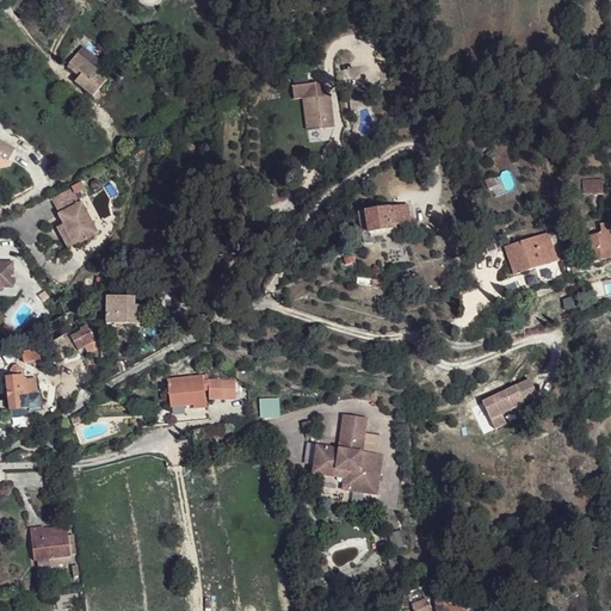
[(71,65),(82,74),(80,78),(76,82),(94,97),(99,91),(106,81),(98,74),(100,71),(105,66),(84,48),(71,65)]
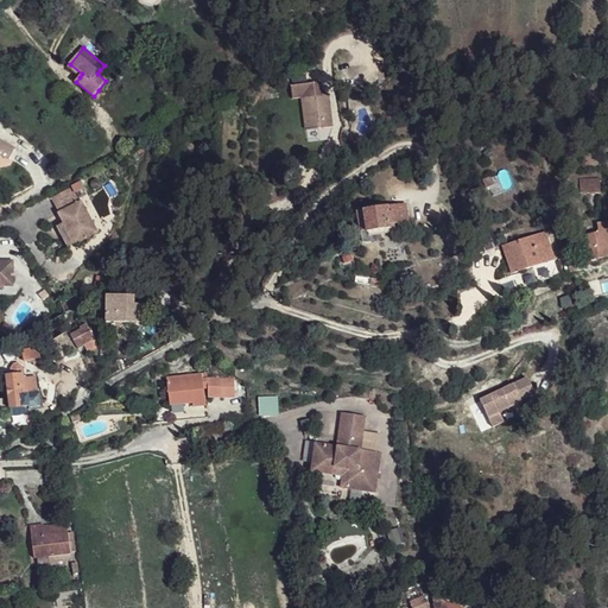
[(82,74),(70,64),(68,68),(80,77),(82,74)]
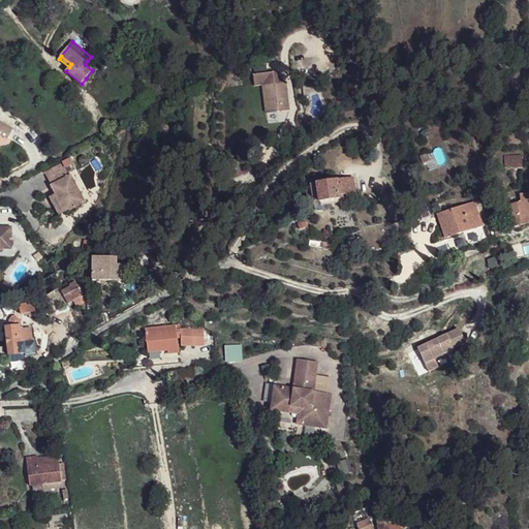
[(85,64),(92,70),(95,68),(87,61),(85,64)]
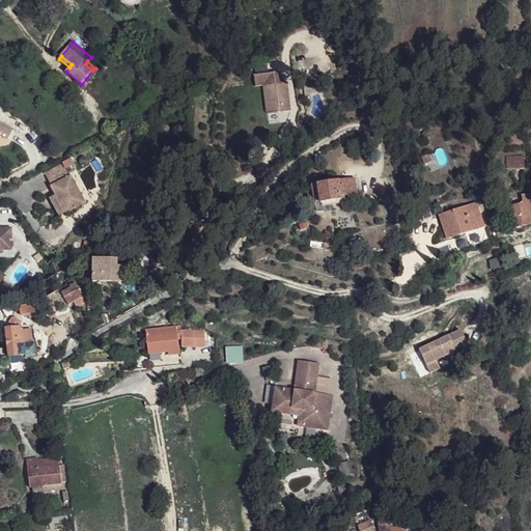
[(256,86),(262,86),(267,114),(288,112),(284,73),(254,76),(256,86)]
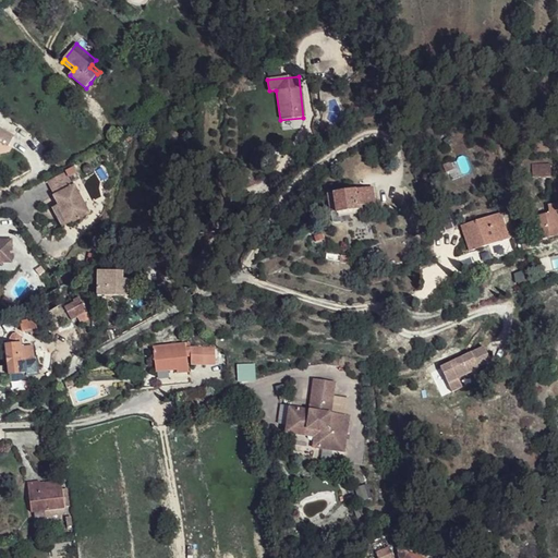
[(0,144),(2,142),(9,146),(14,137),(0,129),(0,144)]
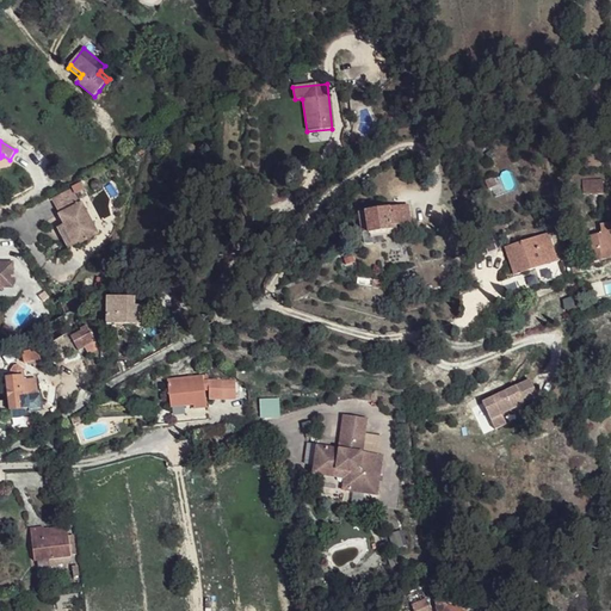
[(485,181),(489,190),(498,186),(493,178),(485,181)]
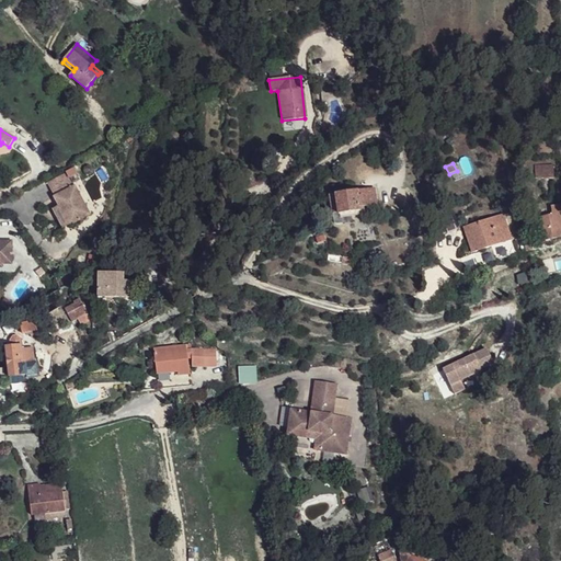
[(536,167),(535,179),(554,180),(553,171),(550,171),(550,167),(536,167)]
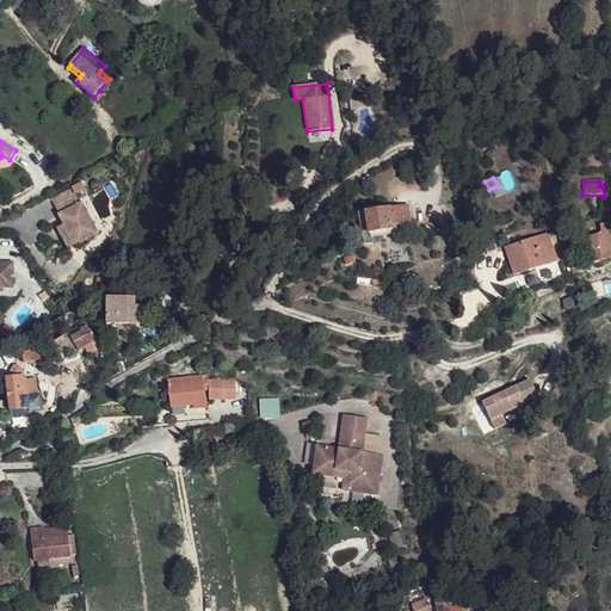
[(51,202),(59,215),(81,202),(74,189),(51,202)]
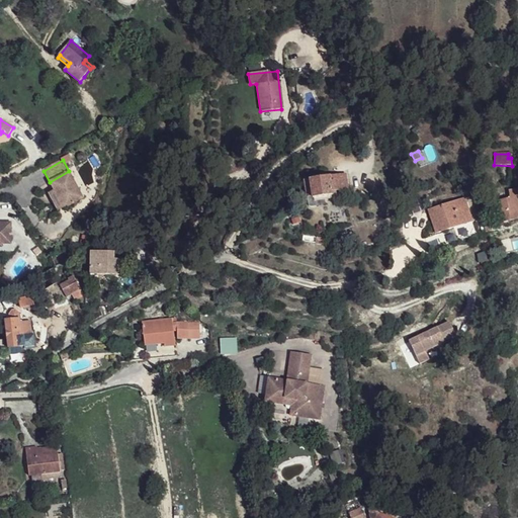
[(69,171),(50,182),(55,190),(64,207),(83,196),(69,171)]
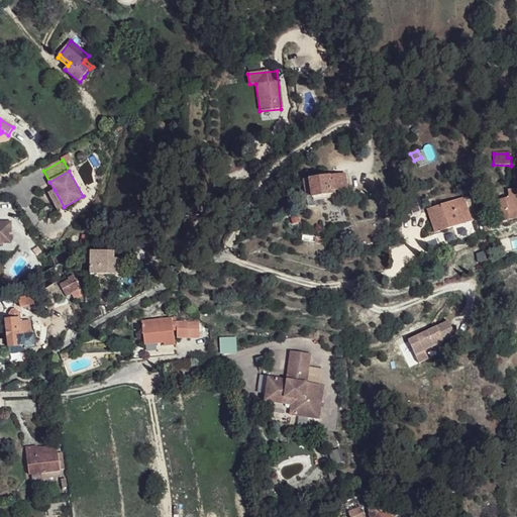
[(310,180),(313,199),(332,196),(332,195),(335,194),(335,192),(347,189),(347,184),(345,174),(310,180)]
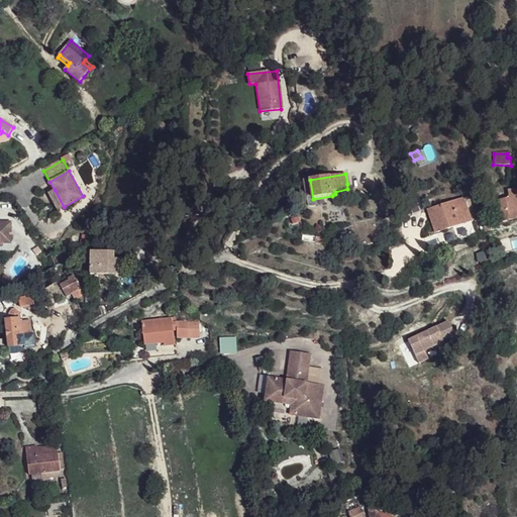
[(55,190),(49,193),(59,210),(64,207),(55,190)]
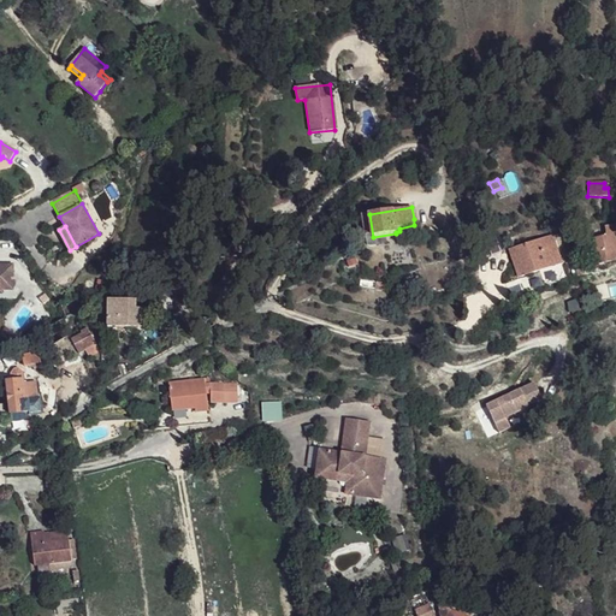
[(598,265),(615,261),(615,256),(615,253),(615,252),(615,226),(608,229),(609,237),(593,241),(598,265)]
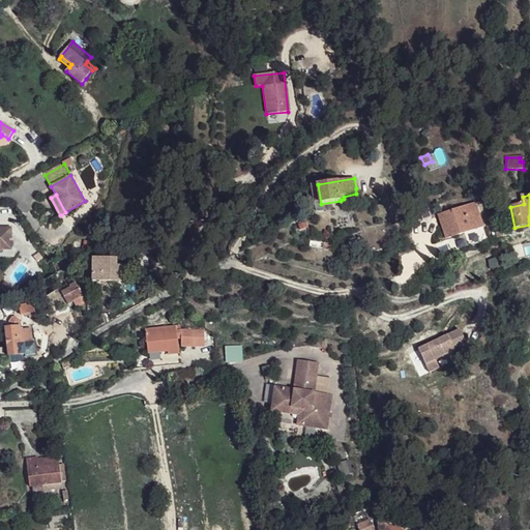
[(440,214),(447,238),(467,233),(466,229),(483,224),(476,203),(440,214)]
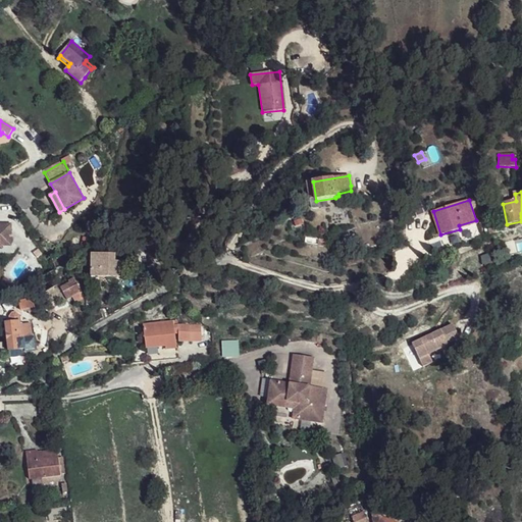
[(414,203),(418,216),(426,214),(422,201),(414,203)]
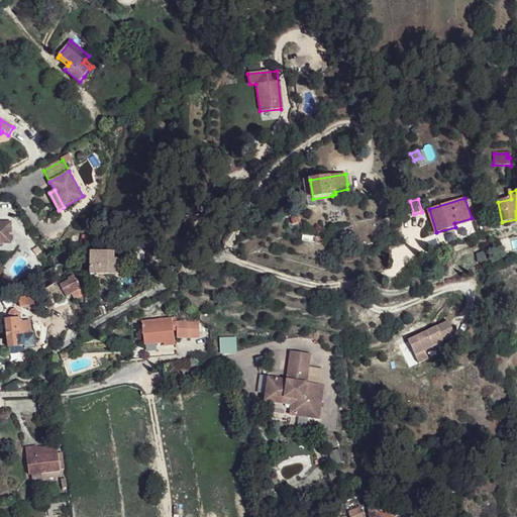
[(223,211),(217,208),(211,216),(219,220),(223,211)]
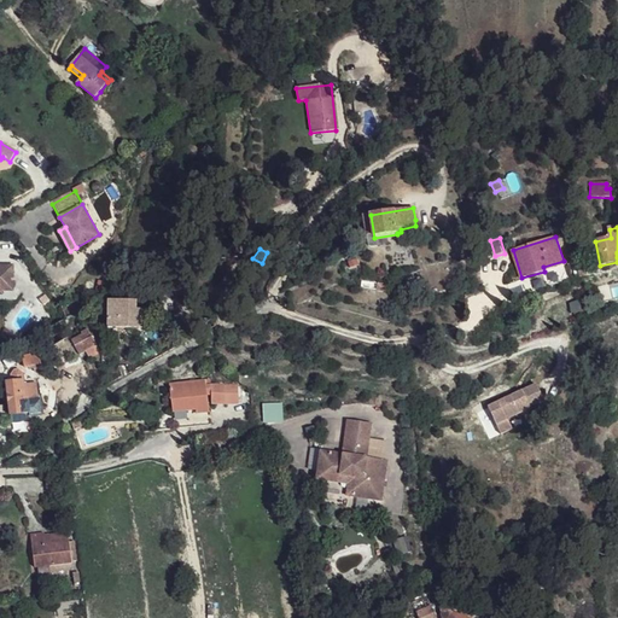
[(543,267),(544,272),(565,264),(564,261),(543,267)]
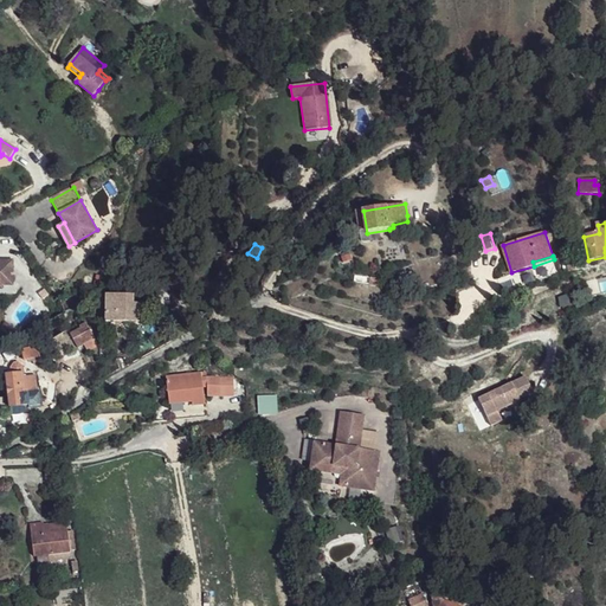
[(0,285),(4,285),(14,285),(14,260),(1,260),(1,264),(0,263),(0,285)]
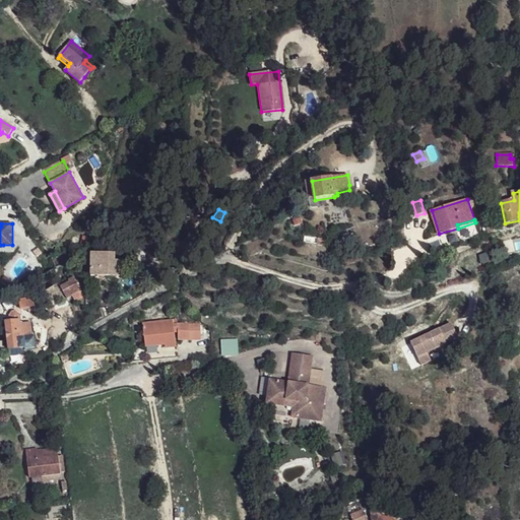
[(143,248),(134,251),(135,260),(145,256),(143,248)]
